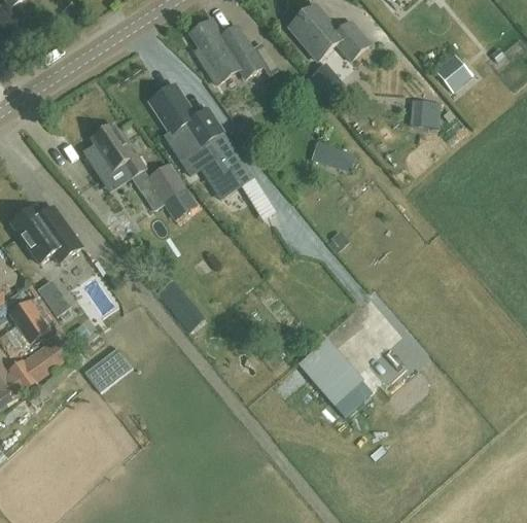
[(350,59),(369,42),(352,23),(340,34),(317,6),(291,29),(319,62),(339,44),(350,59)]
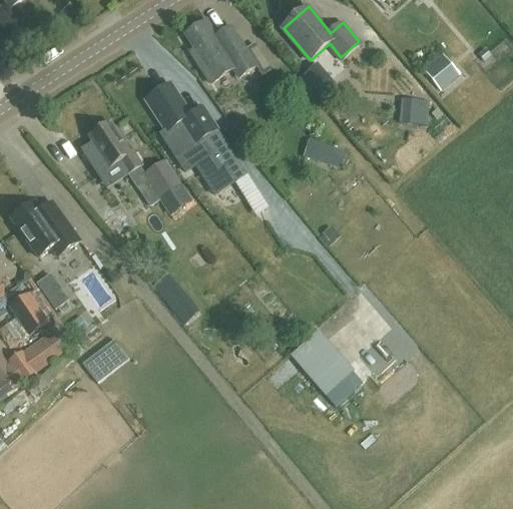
[(205,19),(184,33),(193,47),(189,50),(210,82),(232,68),(238,77),(255,66),(233,31),(220,39),(217,34),(215,34),(205,19)]
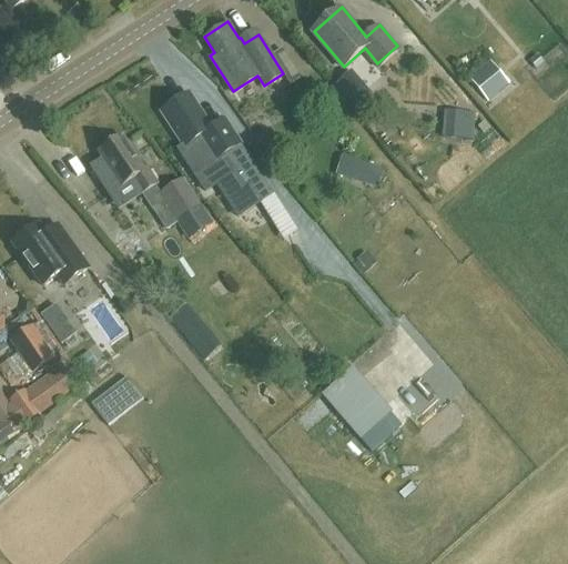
[(508,81),(490,58),(469,76),(487,98),(508,81)]
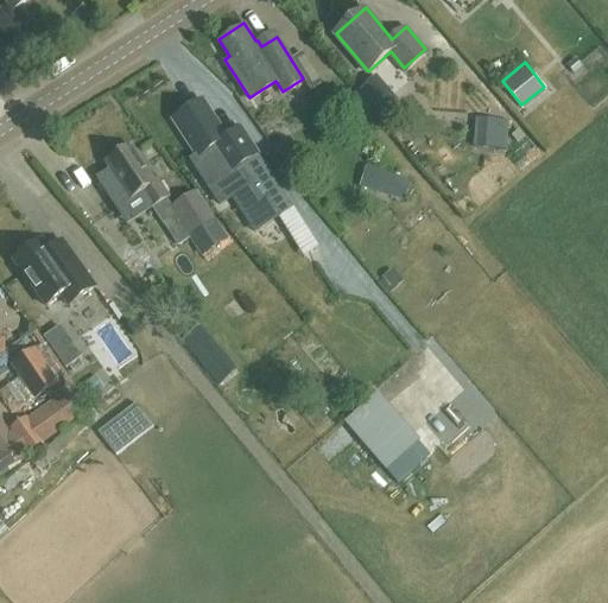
[(202,97),(172,116),(197,154),(190,159),(219,203),(232,194),(255,229),(279,213),(293,204),(258,151),(257,151),(240,125),(226,134),(202,97)]
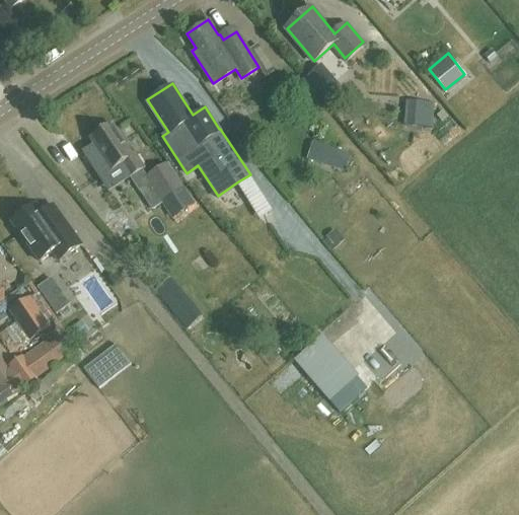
[(425,99),(413,98),(406,98),(404,123),(423,124),(425,99)]
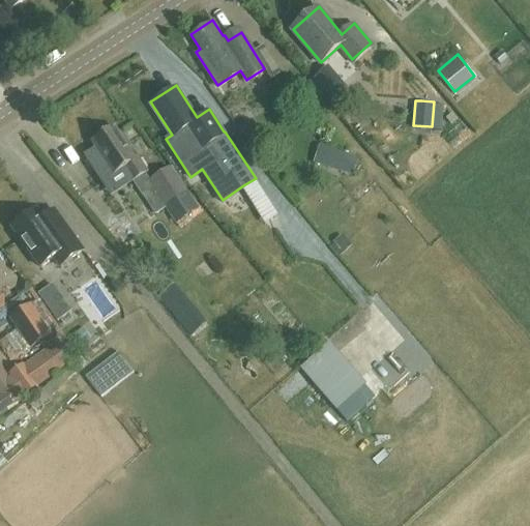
[(91,140),(95,145),(84,152),(101,179),(111,173),(123,165),(131,177),(133,177),(142,191),(153,183),(166,203),(177,220),(198,206),(171,165),(150,179),(145,171),(148,169),(138,154),(136,155),(114,124),(91,140)]
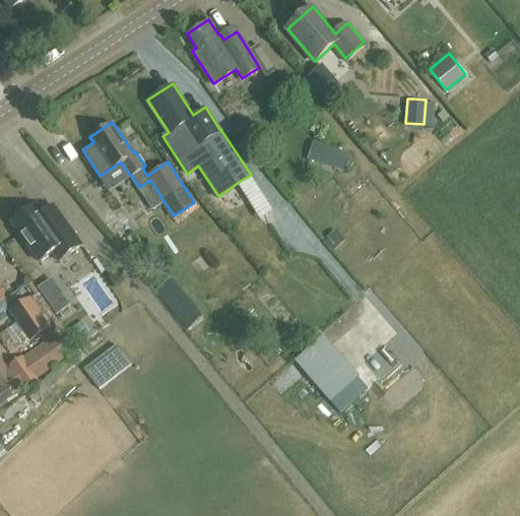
[(315,159),(335,167),(341,147),(321,141),(315,159)]
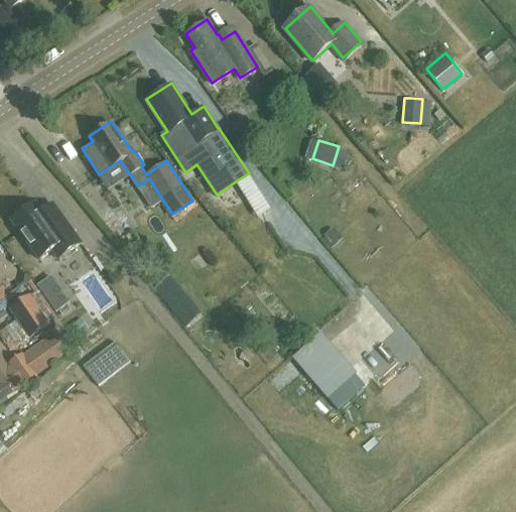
[(80,242),(62,217),(52,204),(41,212),(34,202),(11,218),(39,257),(52,248),(58,257),(80,242)]
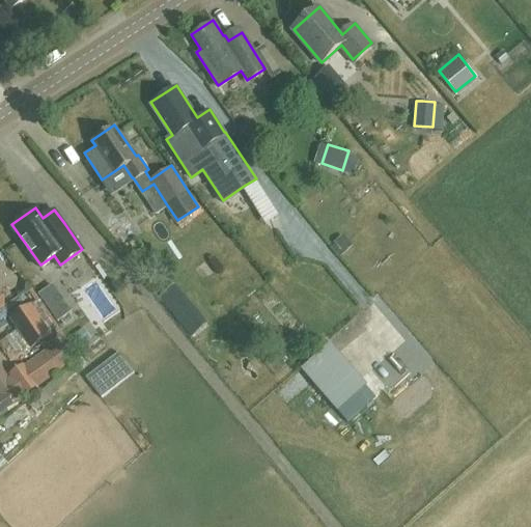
[(353,243),(342,231),(333,241),(333,242),(331,244),(339,253),(342,251),(342,252),(353,243)]
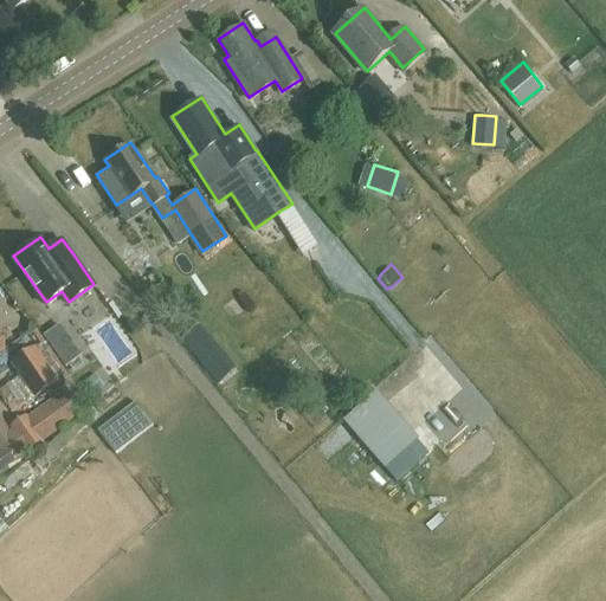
[(0,346),(12,341),(5,325),(0,328),(0,346)]
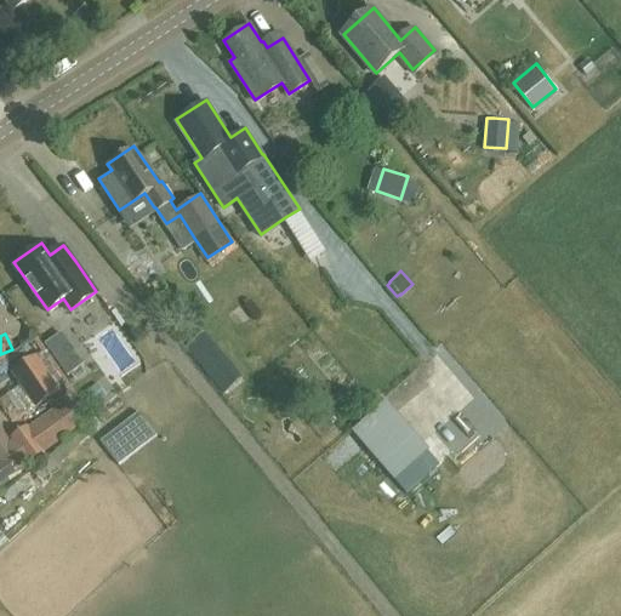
[(35,354),(12,370),(35,404),(58,388),(35,354)]
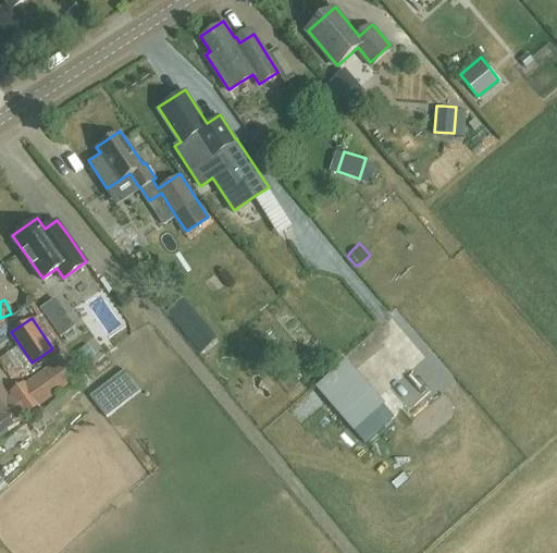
[(0,434),(24,416),(22,414),(79,373),(65,354),(26,381),(24,380),(10,390),(11,392),(9,393),(8,391),(7,392),(0,381),(0,434)]
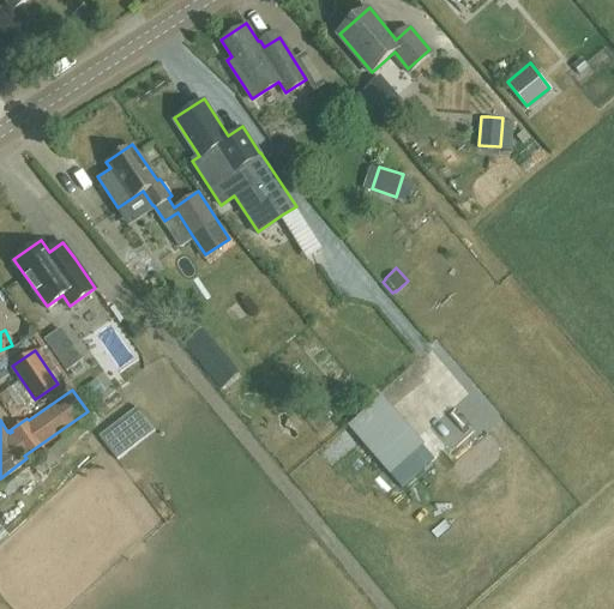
[(381,403),(351,428),(389,472),(419,446),(381,403)]
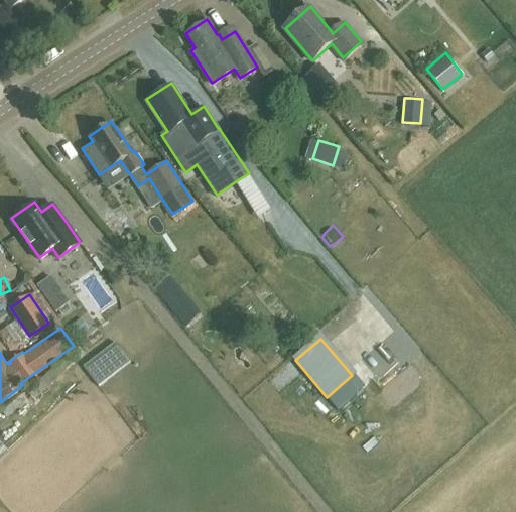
[(115,340),(84,364),(98,383),(130,359),(115,340)]
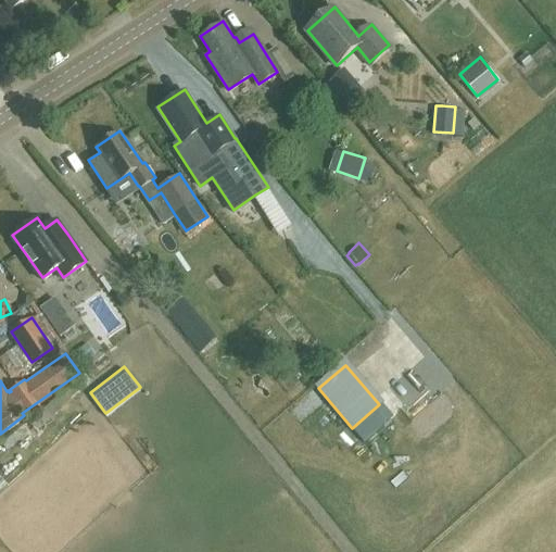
[(81,392),(65,398),(71,413),(87,406),(81,392)]
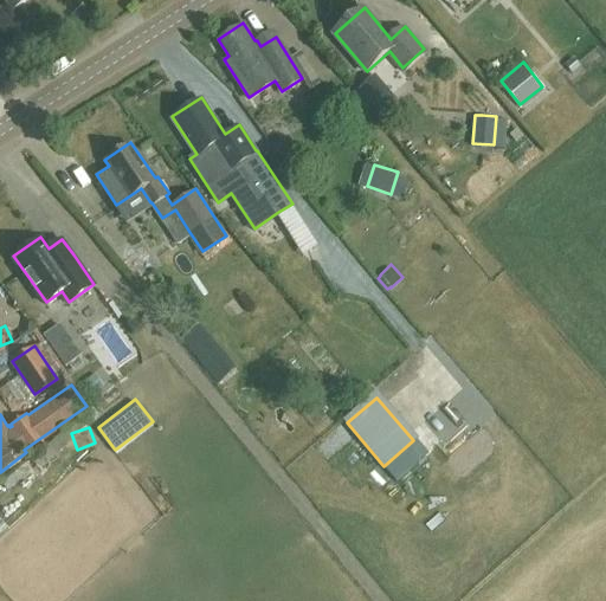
[(413,440),(384,466),(395,479),(425,453),(413,440)]
